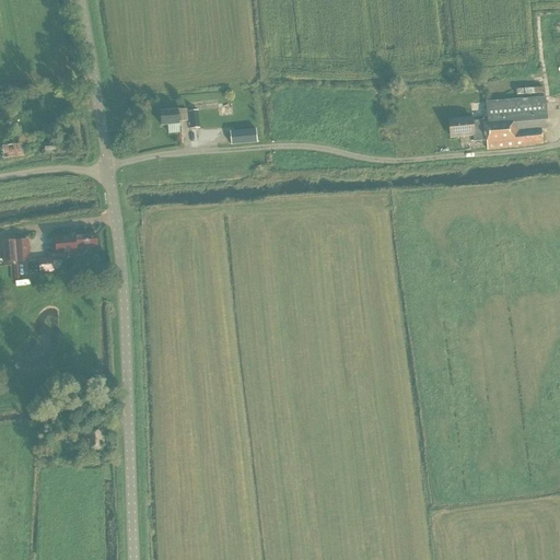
[(541,129),(547,128),(545,98),(486,103),(487,117),(483,118),(483,120),(481,121),(481,120),(471,121),(471,118),(448,121),(451,138),(473,136),(474,142),(486,141),(487,149),(543,143),(541,129)]
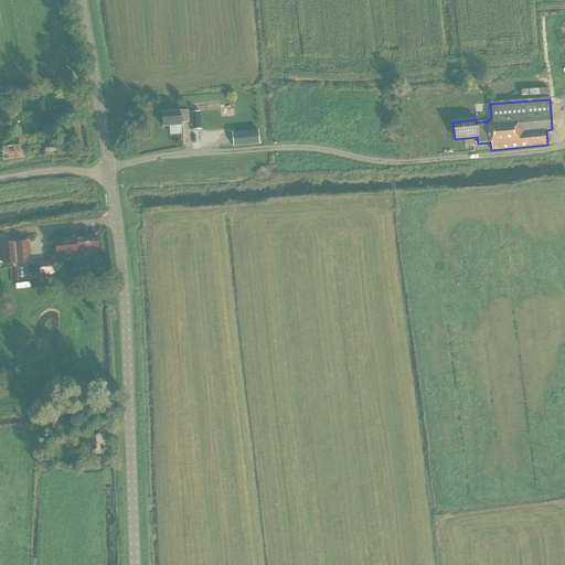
[(180,123),(189,123),(188,110),(179,112),(161,113),(162,127),(180,125),(180,123)]
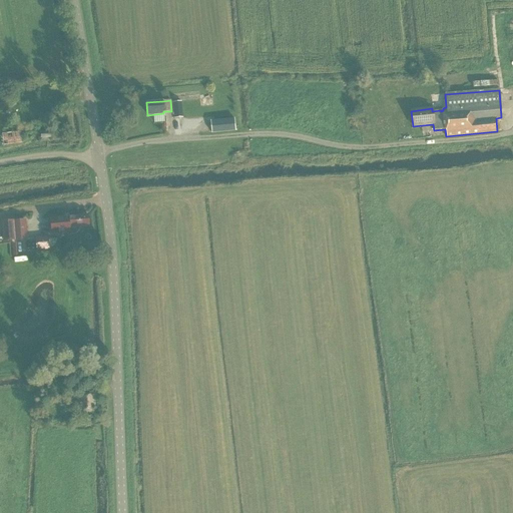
[(174,118),(182,117),(180,101),(172,102),(174,118)]
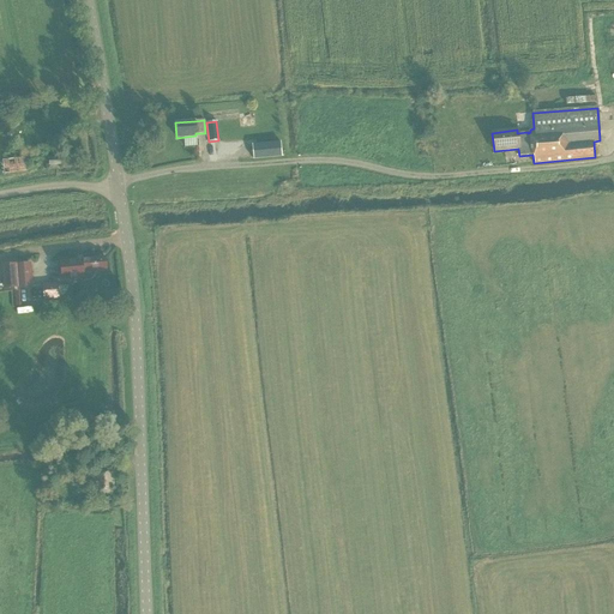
[(253,158),(281,156),(280,143),(252,145),(253,158)]
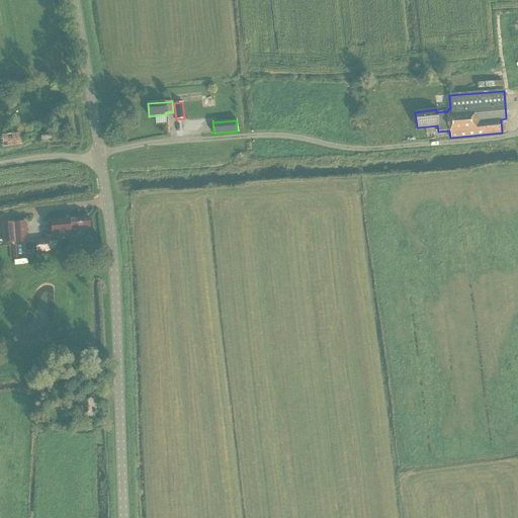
[(3,147),(22,144),(21,133),(2,136),(3,147)]
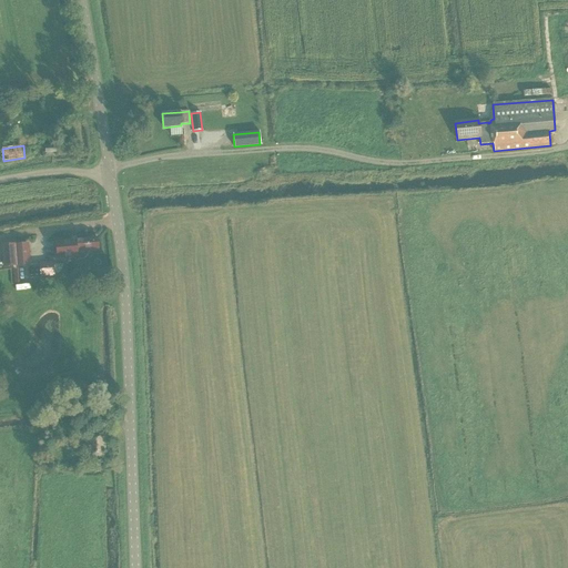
[(87,251),(98,250),(97,237),(56,241),(58,260),(77,257),(77,261),(82,260),(84,259),(85,257),(87,255),(87,251)]
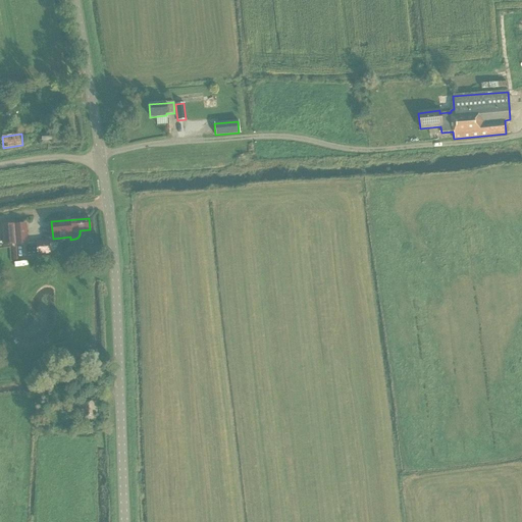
[(28,244),(25,223),(13,224),(14,245),(28,244)]
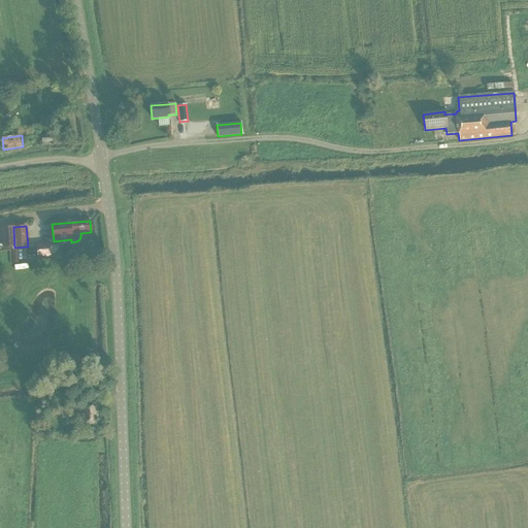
[(3,248),(14,246),(13,227),(2,228),(3,248)]
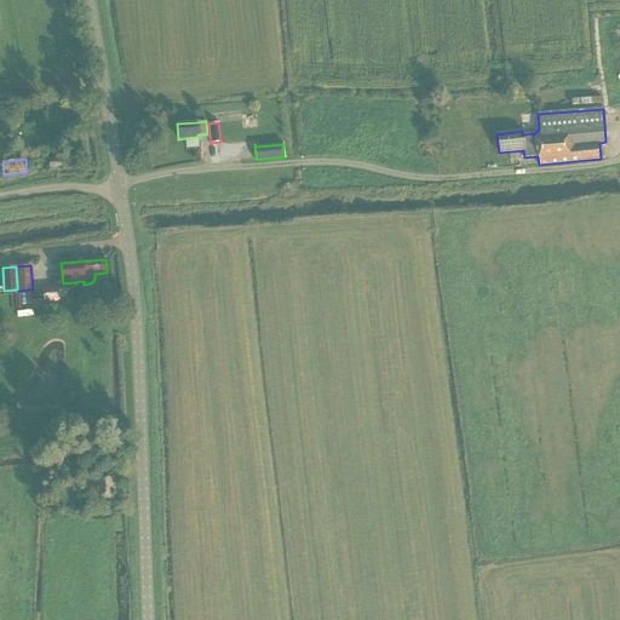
[(58,302),(57,286),(42,287),(44,303),(58,302)]
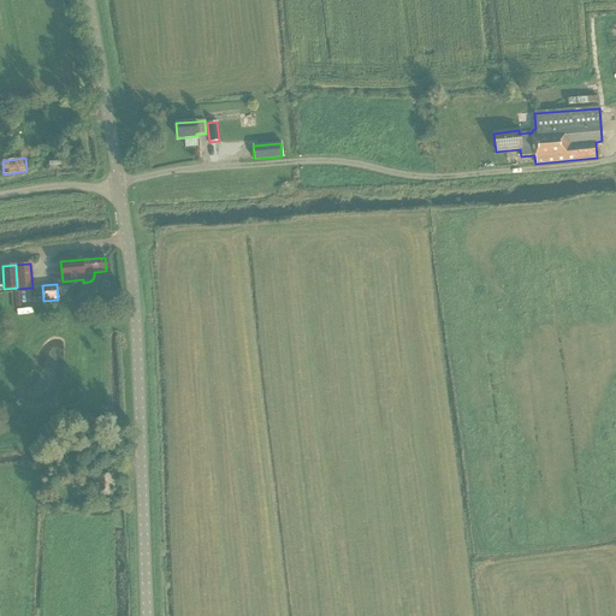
[(78,460),(78,472),(90,472),(90,460),(78,460)]
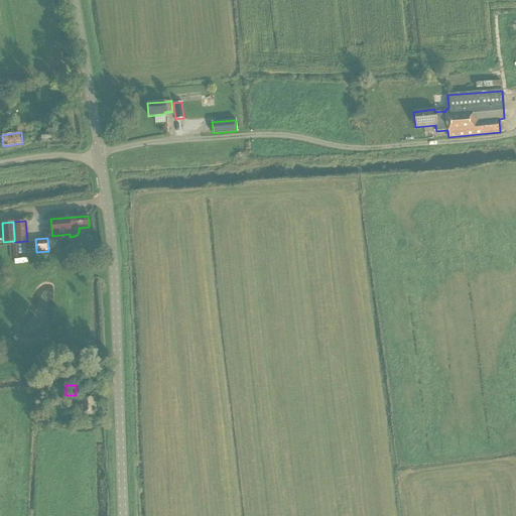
[(94,414),(93,395),(78,395),(74,395),(74,410),(78,410),(78,414),(94,414)]
